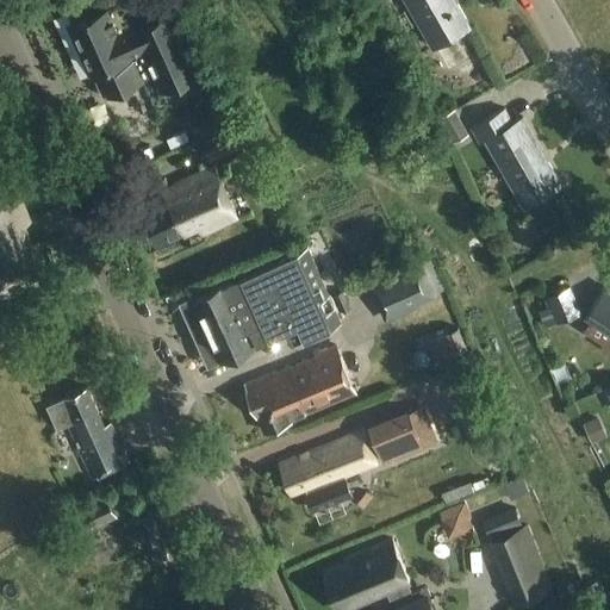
[(92,75),(103,99),(142,82),(131,57),(145,51),(156,75),(162,91),(190,79),(195,92),(207,86),(201,73),(203,73),(195,56),(170,0),(128,0),(69,26),(92,75)]
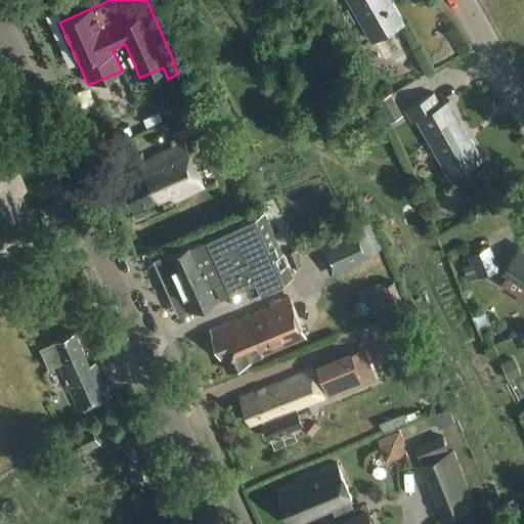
[(348,0),(373,41),(404,23),(391,0),(348,0)]
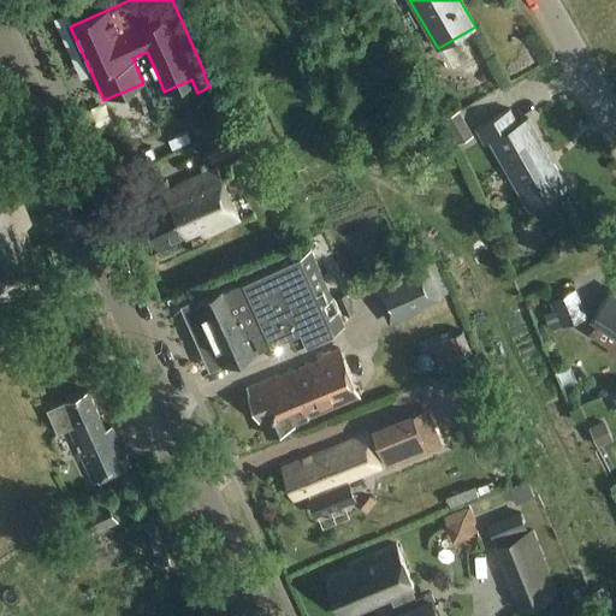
[(359,11),(348,17),(359,33),(368,25),(359,11)]
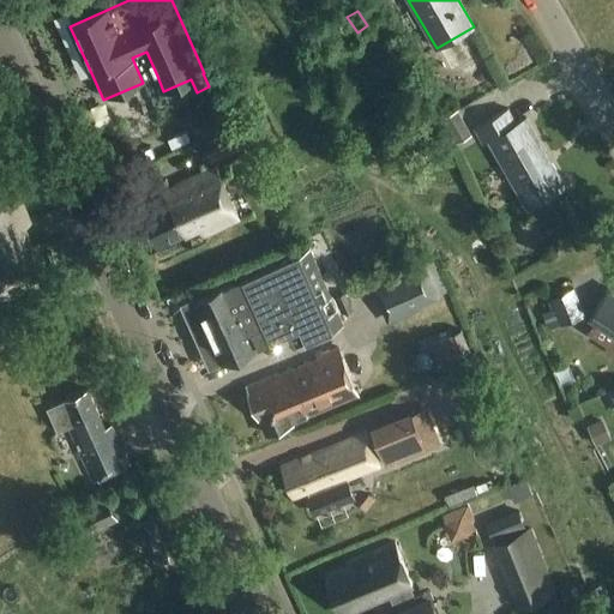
[(191,110),(203,136),(236,120),(224,95),(191,110)]
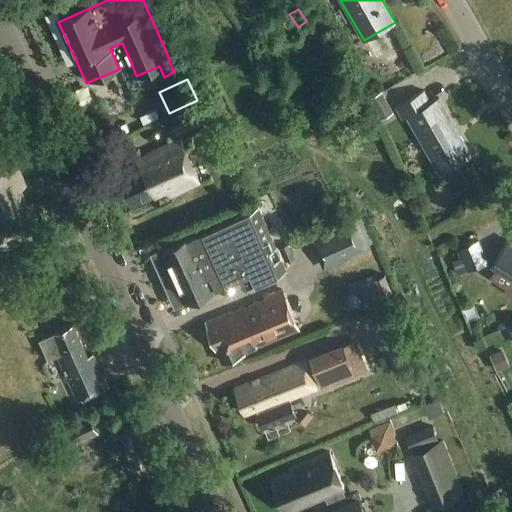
[(350,90),(350,102),(362,102),(362,90),(350,90)]
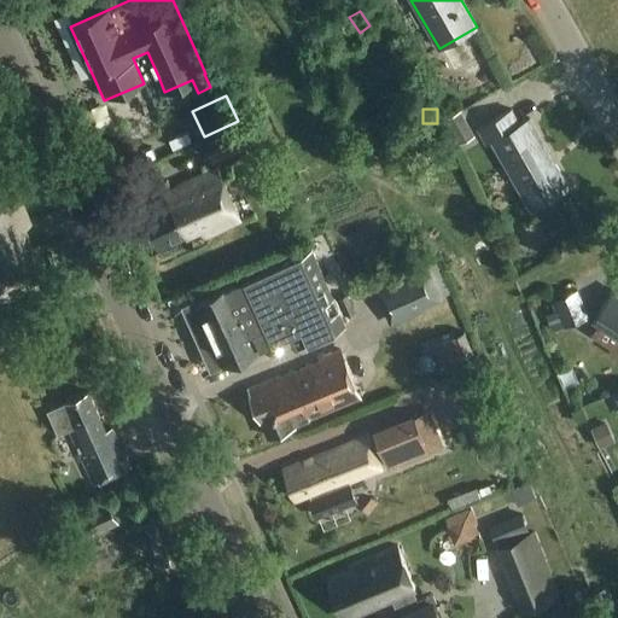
[(461,110),(444,120),(459,145),(474,135),(461,110)]
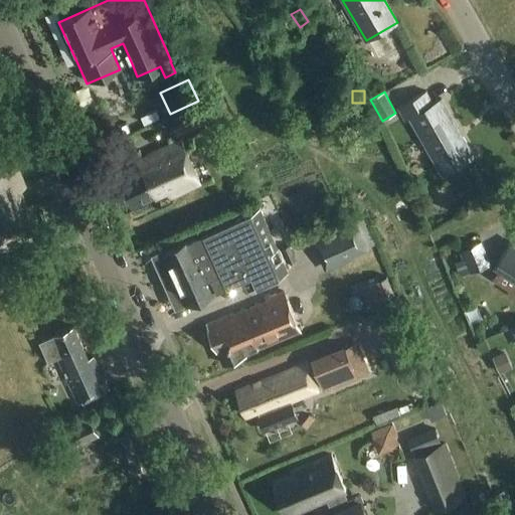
[(426,92),(401,107),(400,105),(396,107),(398,110),(399,109),(405,120),(410,118),(443,173),(474,156),(442,100),(434,104),(426,92)]
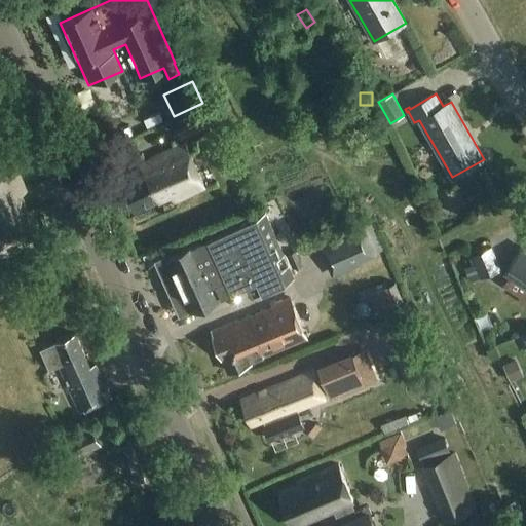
[(176,119),(184,137),(216,122),(208,104),(176,119)]
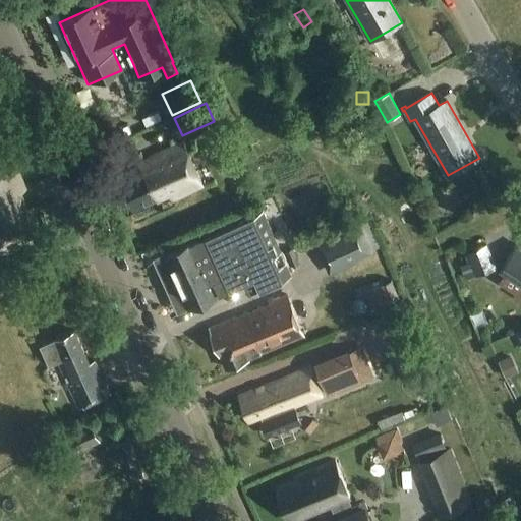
[(171,201),(204,186),(184,145),(138,165),(141,170),(120,180),(134,210),(169,194),(171,201)]
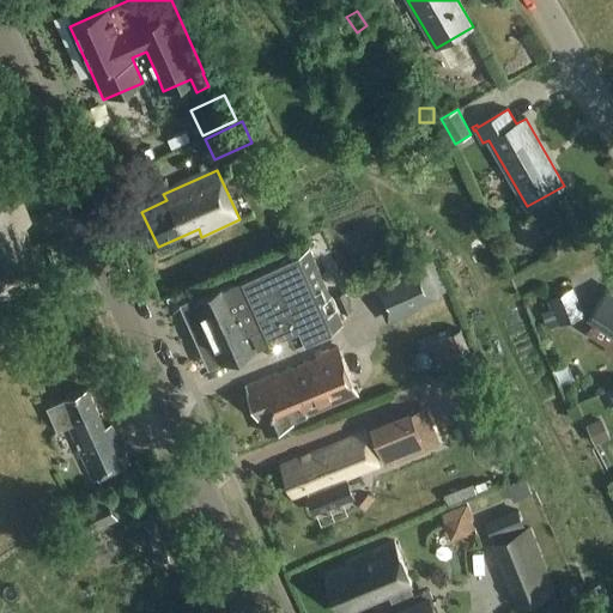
[(0,195),(16,189),(12,182),(4,183),(0,176),(0,195)]
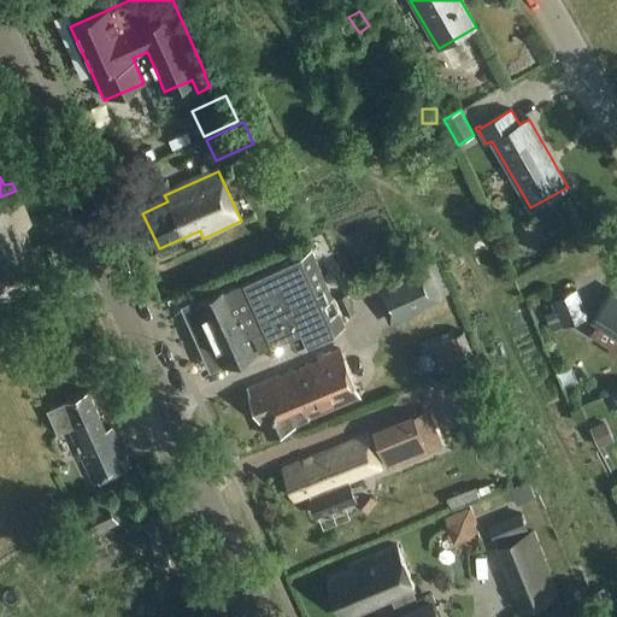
[(16,191),(0,197),(0,283),(43,269),(35,246),(30,247),(23,229),(29,224),(16,191)]
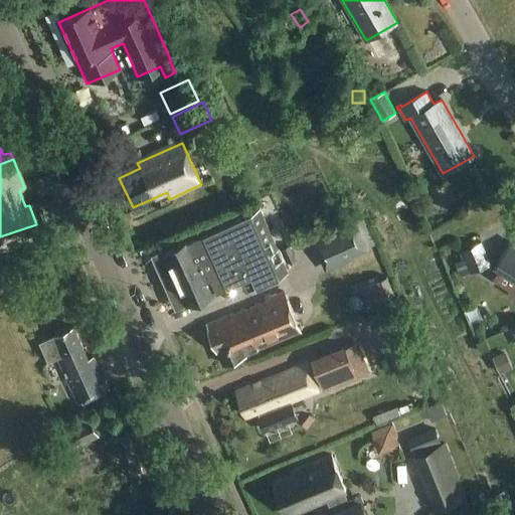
[(195,237),(162,251),(175,282),(176,283),(180,291),(180,293),(187,307),(219,293),(217,289),(241,279),(251,274),(252,276),(256,287),(287,273),(282,261),(277,263),(272,250),(277,248),(260,211),(196,239),(195,237)]
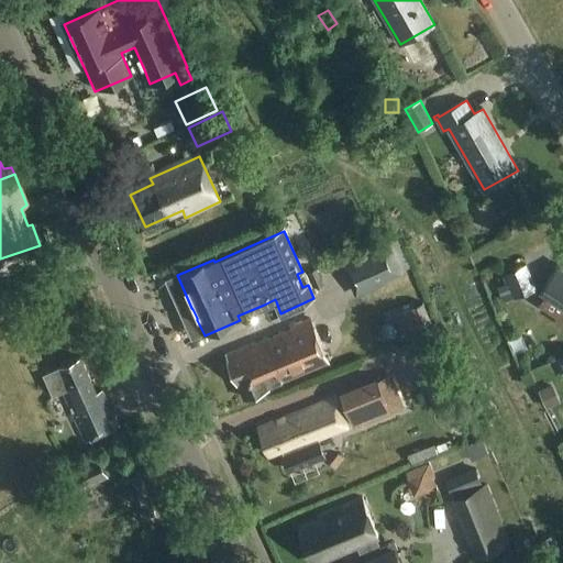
[(339,257),(354,291),(383,279),(411,267),(396,233),(339,257)]
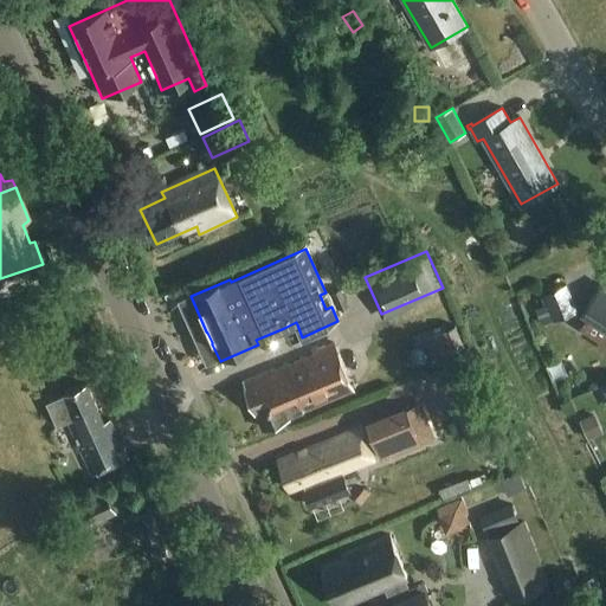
[(605,333),(605,288),(603,285),(582,316),(592,322),(586,331),(600,341),(605,333)]
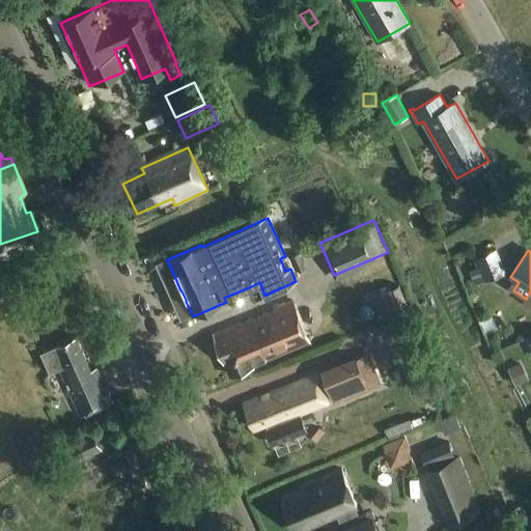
[(477,258),(485,280),(504,274),(497,251),(477,258)]
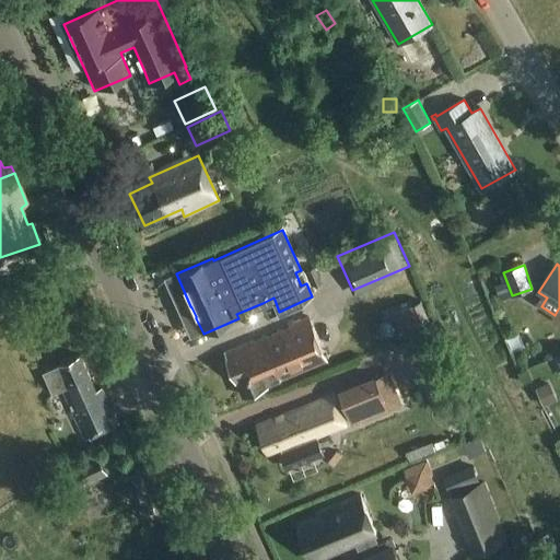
[(315,267),(306,271),(310,279),(318,275),(315,267)]
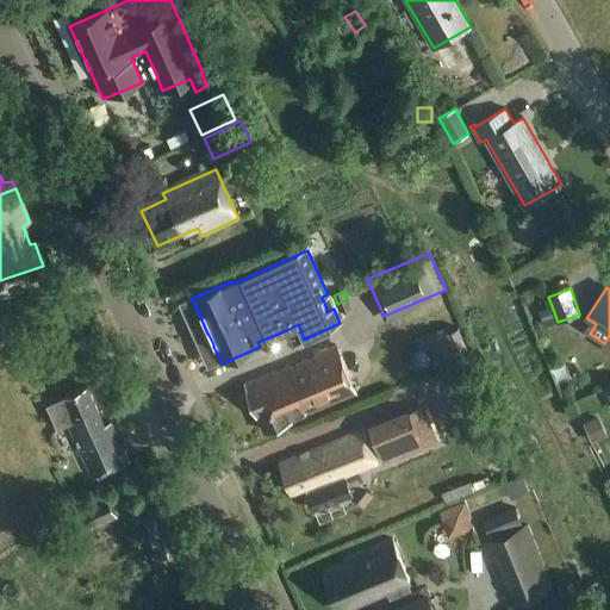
[(440,367),(464,356),(452,330),(429,341),(440,367)]
